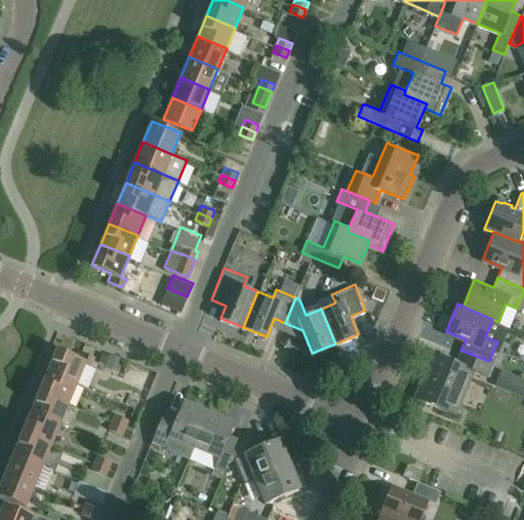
[(48,369),(77,382),(85,361),(90,363),(94,355),(79,349),(76,357),(56,349),(48,369)]
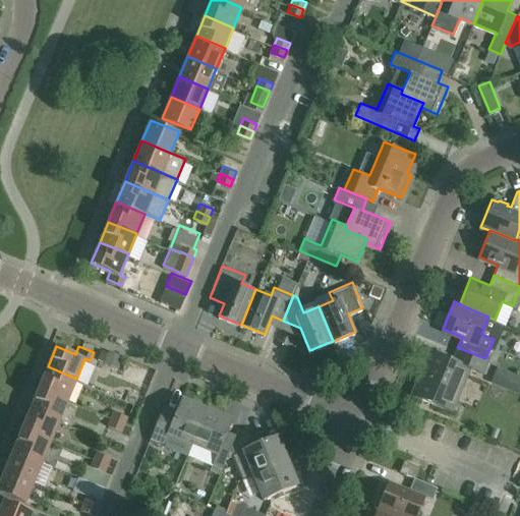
[(487,359),(485,358),(457,347),(453,358),(430,349),(412,393),(452,409),(469,365),(482,371),(487,359)]
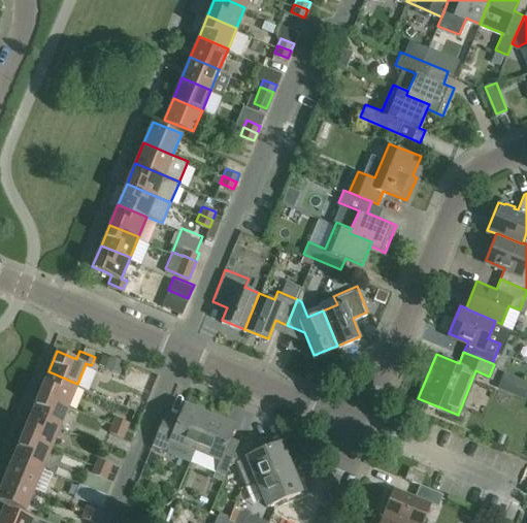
[(40,392),(69,404),(77,384),(48,371),(40,392)]
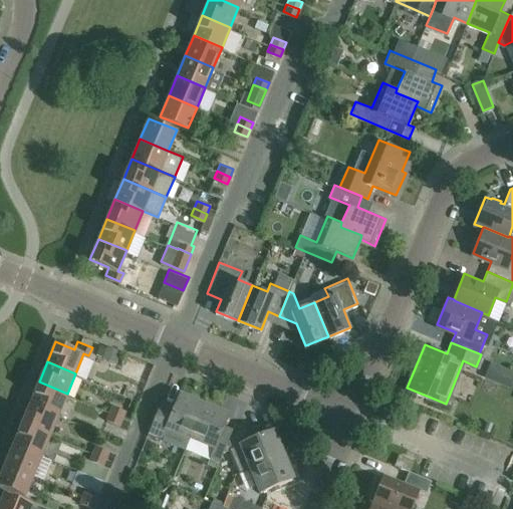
[(30,402),(58,414),(67,394),(39,382),(30,402)]
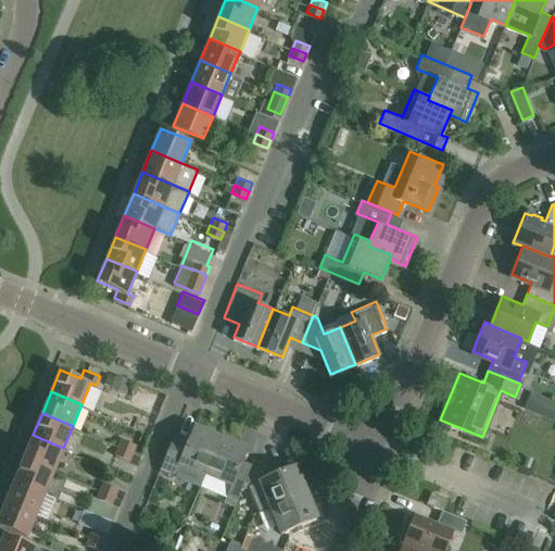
[(205,472),(221,436),(194,425),(187,443),(173,437),(161,466),(176,472),(180,461),(205,472)]
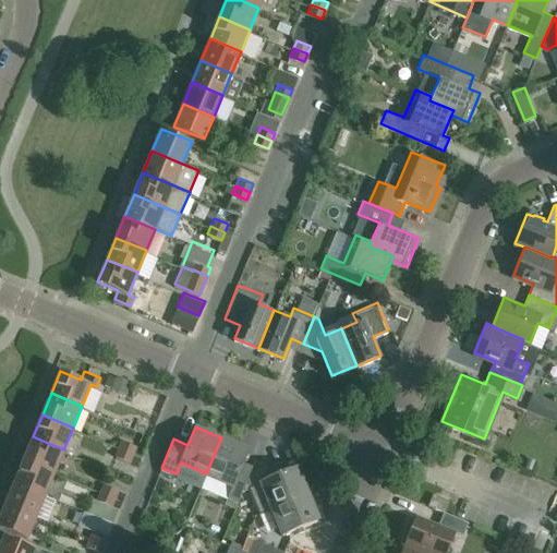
[(33,436),(24,458),(55,471),(63,449),(33,436)]
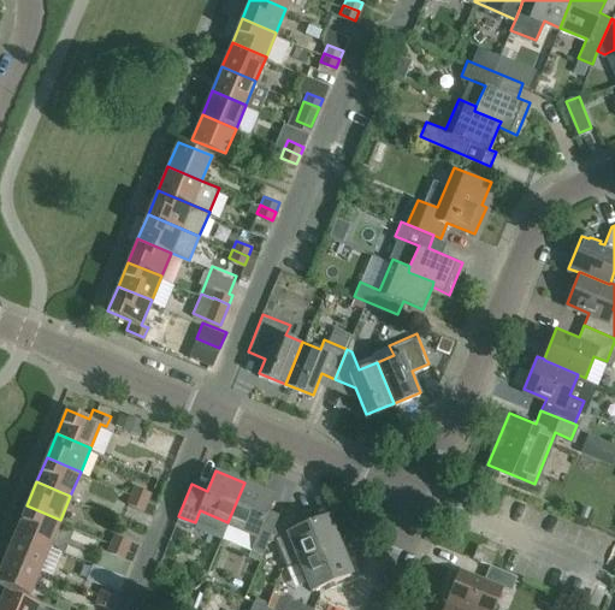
[(262,551),(268,540),(276,520),(265,515),(273,495),(244,483),(228,522),(256,534),(252,546),(262,551)]
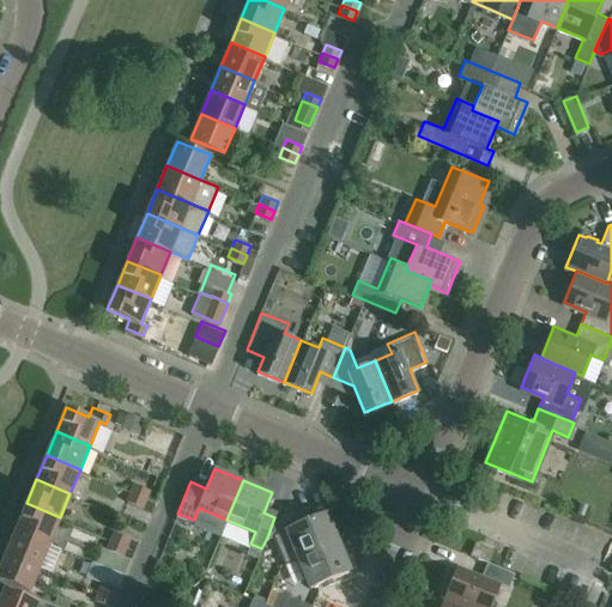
[(150,487),(134,481),(131,490),(146,497),(150,487)]
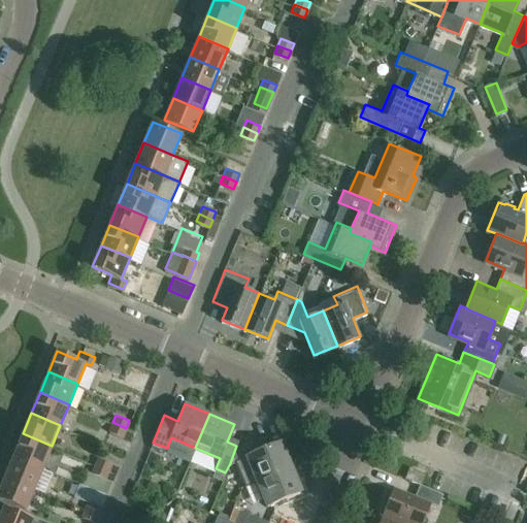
[(112,422),(109,429),(123,435),(126,428),(112,422)]
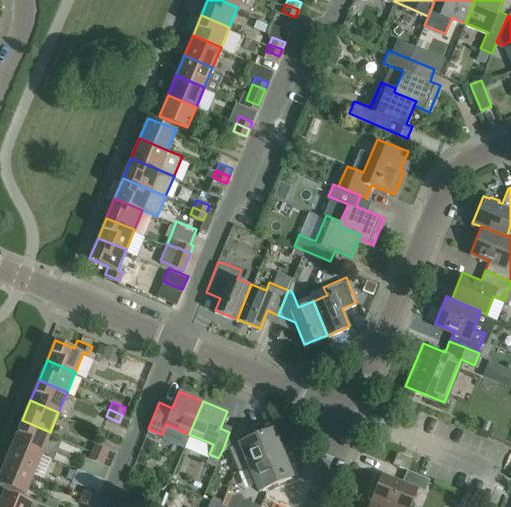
[(14,440),(42,452),(50,432),(22,420),(14,440)]
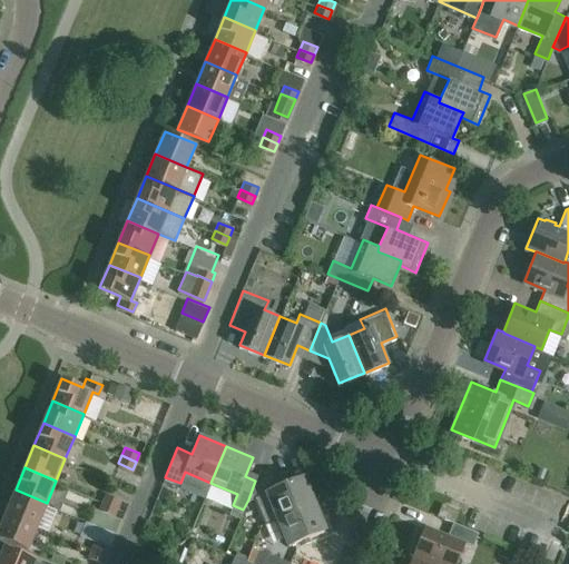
[(261,467),(255,481),(248,500),(267,491),(277,517),(314,502),(303,475),(278,485),(277,483),(280,475),(261,467)]
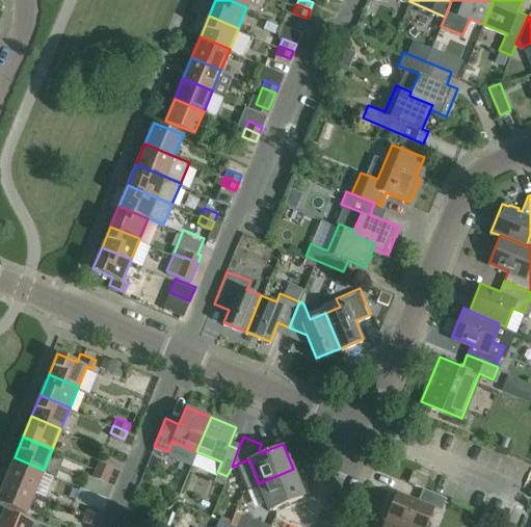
[(44,470),(15,457),(6,478),(35,491),(44,470)]
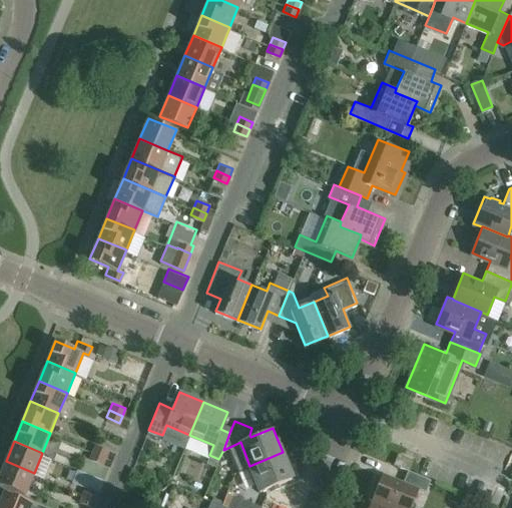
[(109,449),(96,443),(93,450),(106,456),(109,449)]
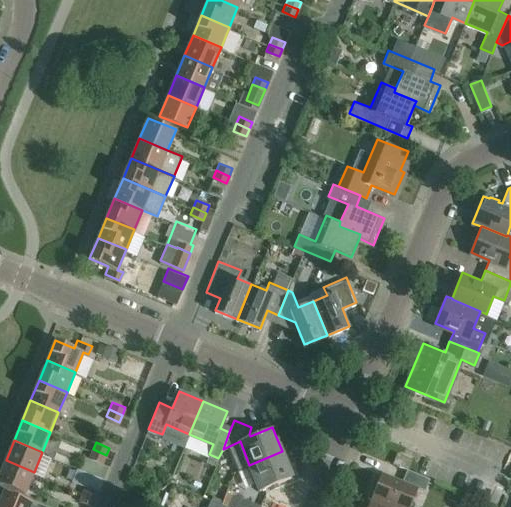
[(93,449),(90,457),(103,462),(106,455),(93,449)]
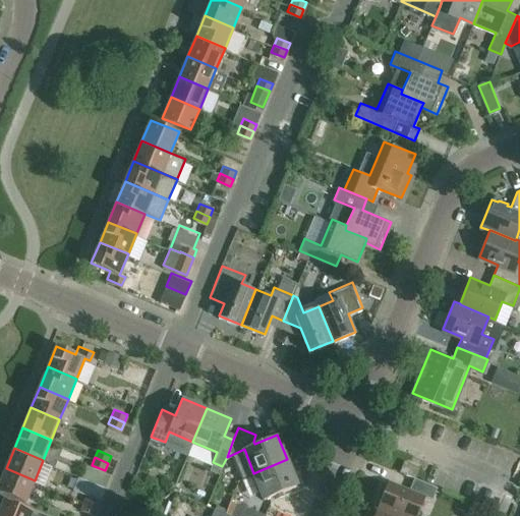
[(287,459),(253,473),(264,498),(297,483),(287,459)]
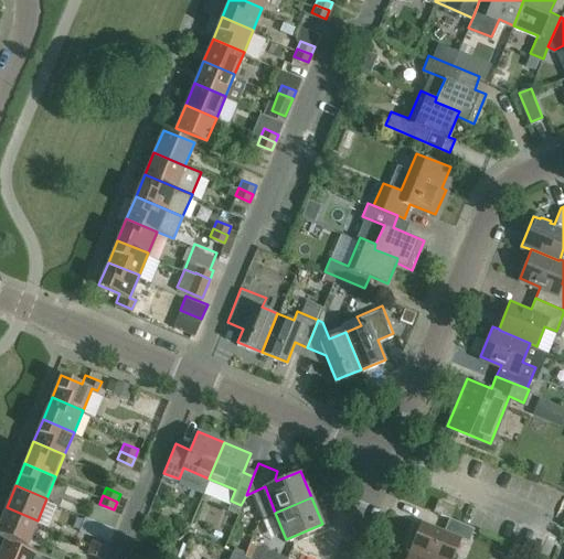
[(434,508),(449,516),(450,516),(455,504),(438,497),(434,508)]
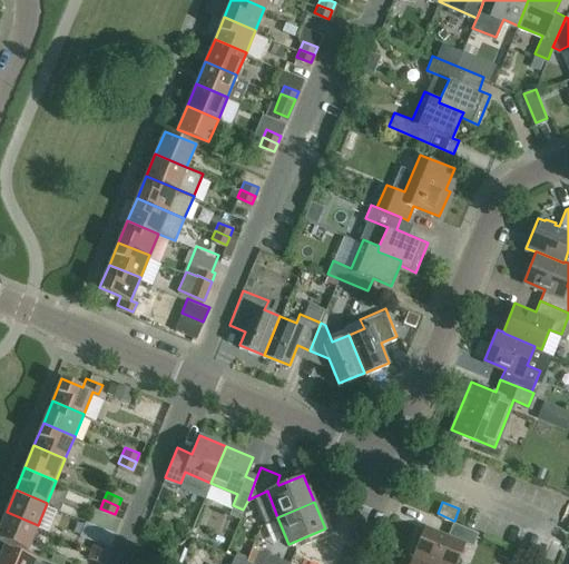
[(38,525),(7,512),(0,526),(0,535),(28,547),(38,525)]
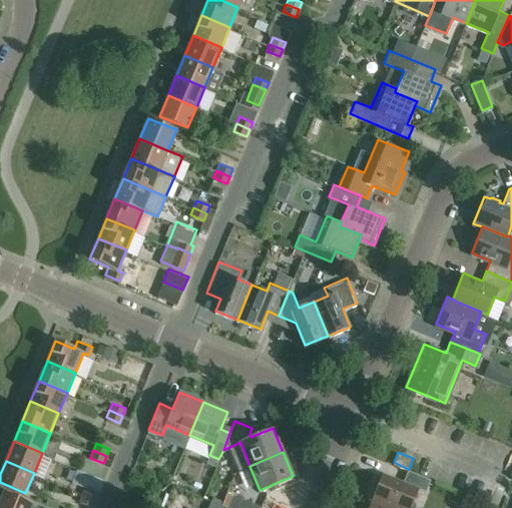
[(372,500),(392,507),(409,507),(418,486),(426,489),(430,478),(409,469),(408,469),(404,480),(384,472),(372,500)]
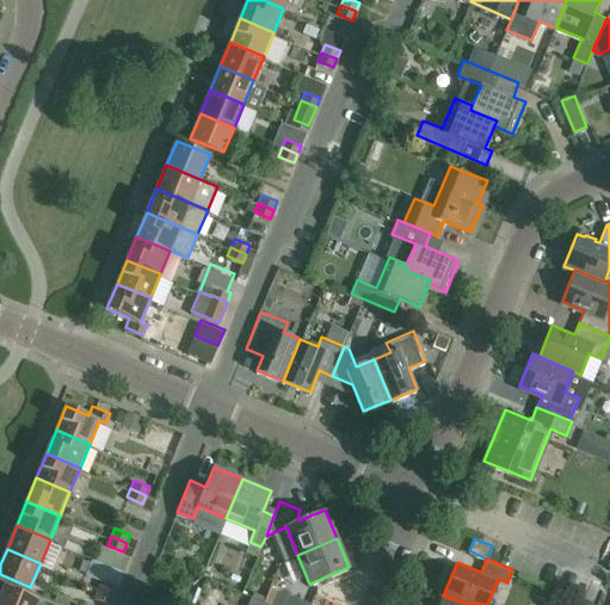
[(103,579),(99,587),(115,593),(118,585),(103,579)]
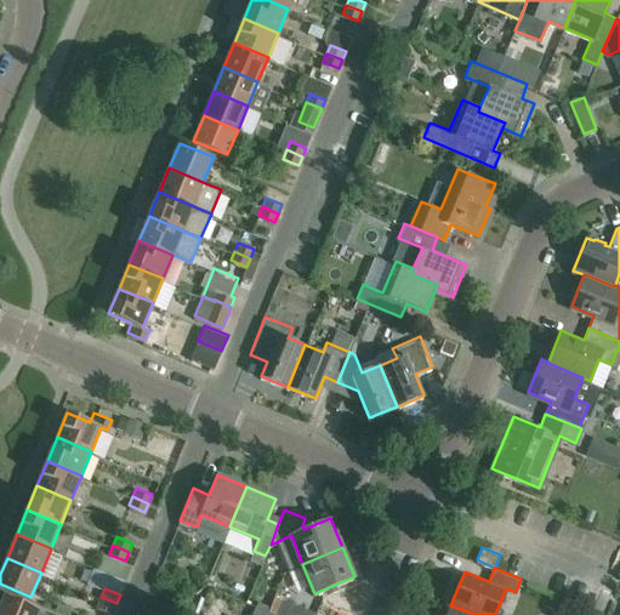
[(0,605),(0,614),(35,614),(39,609),(5,594),(0,605)]
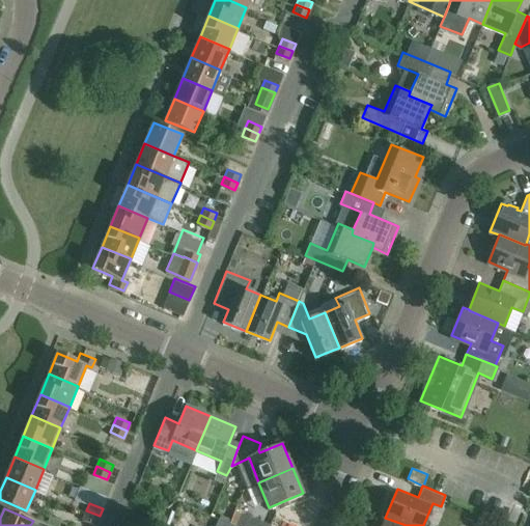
[(100,516),(86,510),(83,518),(96,524),(100,516)]
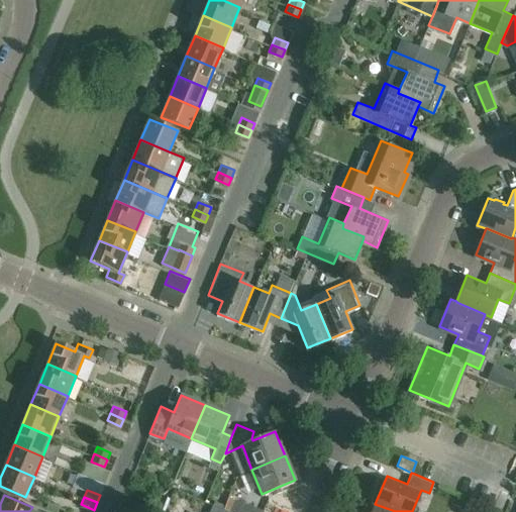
[(231,510),(235,511),(236,511),(264,511),(266,509),(236,497),(231,510)]
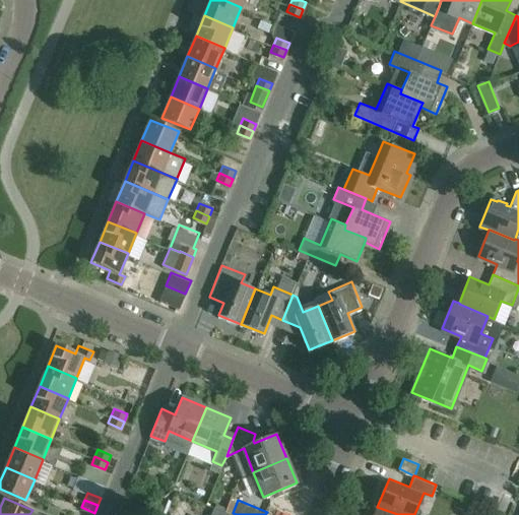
[(237,514),(233,513),(214,505),(210,514),(237,514)]
